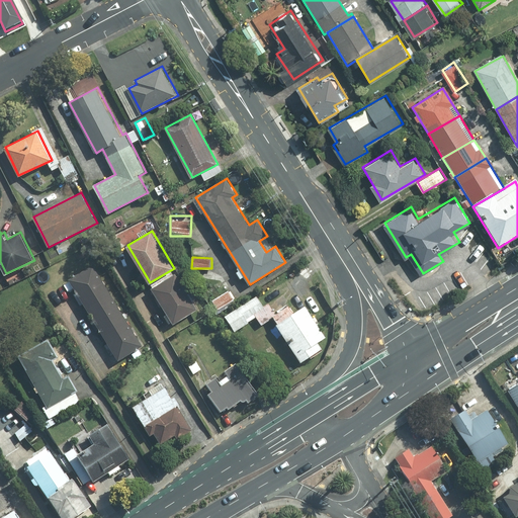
[(93,264),(70,279),(119,360),(144,346),(93,264)]
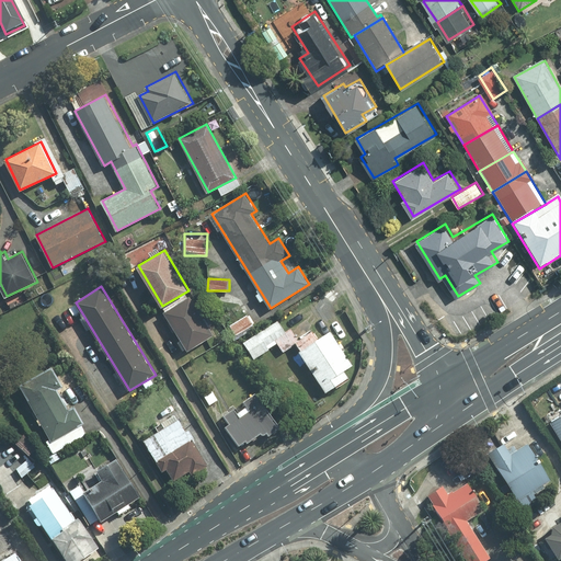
[(191,296),(164,312),(189,351),(215,333),(191,296)]
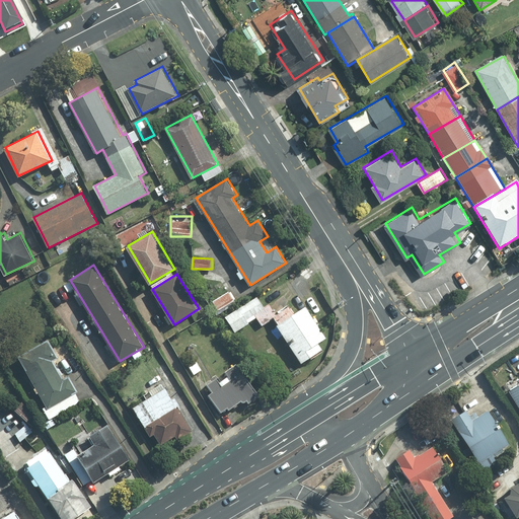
[(238,302),(230,290),(211,302),(219,314),(238,302)]
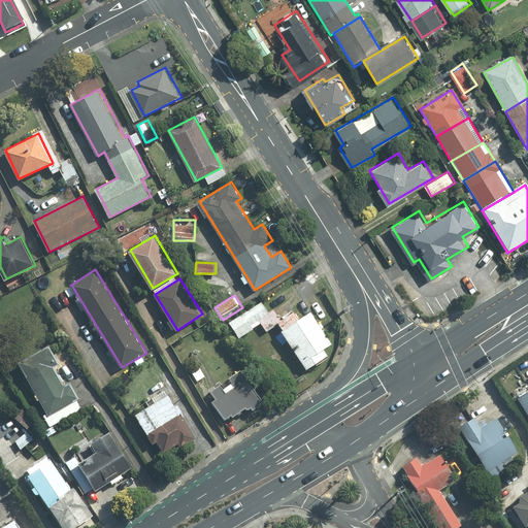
[(328,356),(324,349),(333,342),(312,310),(300,319),(295,311),(282,320),(275,308),(270,311),(263,301),(230,322),(240,337),(261,324),(266,332),(281,324),(309,368),(328,356)]
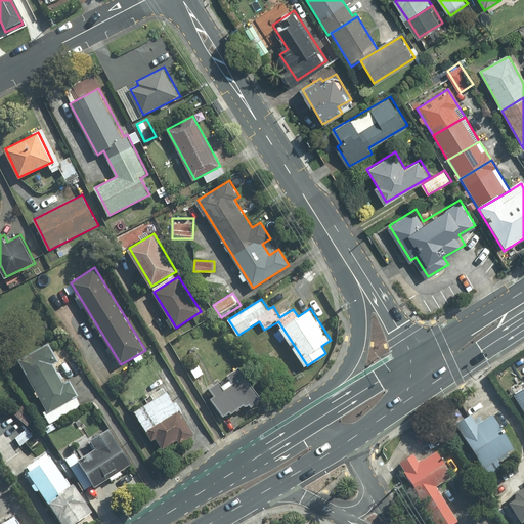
[(49,342),(18,359),(49,412),(80,395),(70,379),(64,382),(53,364),(59,360),(49,342)]
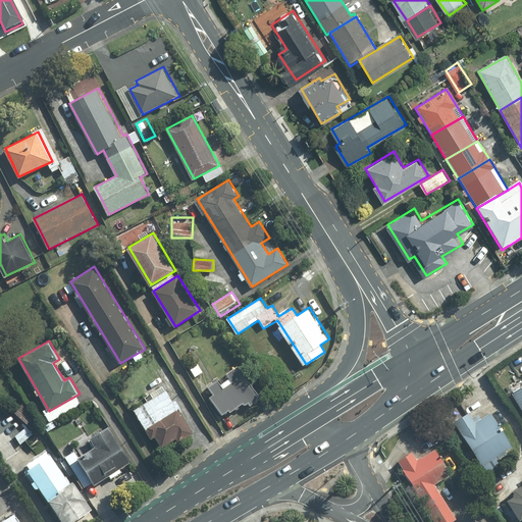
[(204,373),(197,362),(188,367),(195,379),(204,373)]
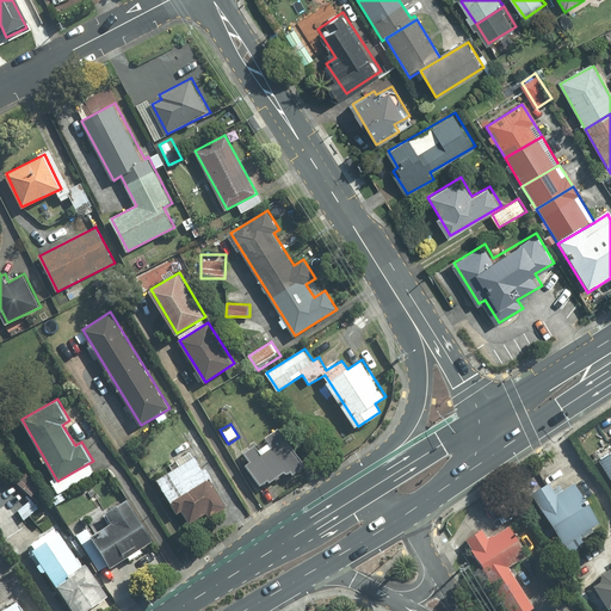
[(257,444),(245,452),(251,462),(247,464),(263,488),(290,469),(294,473),(307,464),(281,427),(267,437),(273,446),(263,454),(257,444)]
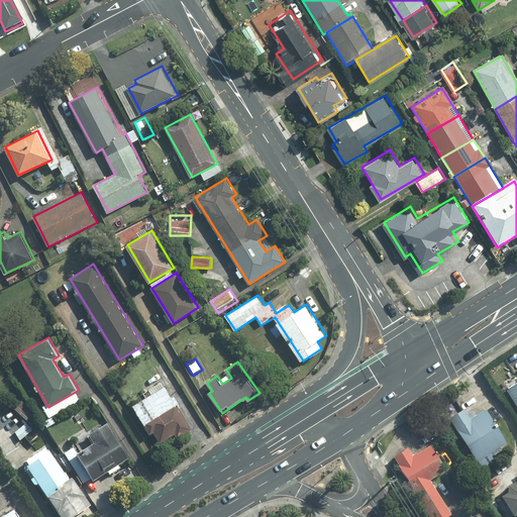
[(179,438),(192,430),(166,386),(133,406),(151,434),(154,432),(161,441),(175,432),(179,438)]
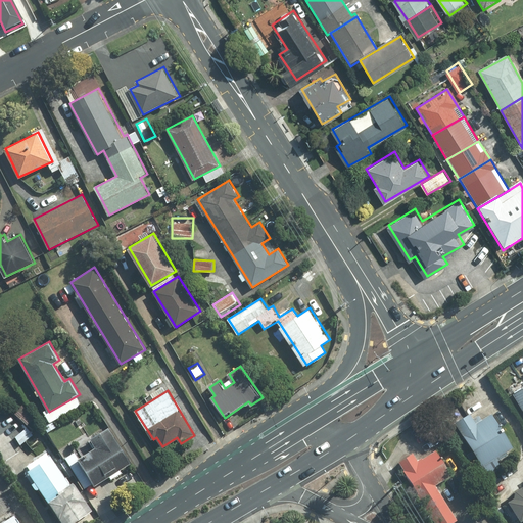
[(35,419),(20,406),(14,413),(29,426),(35,419)]
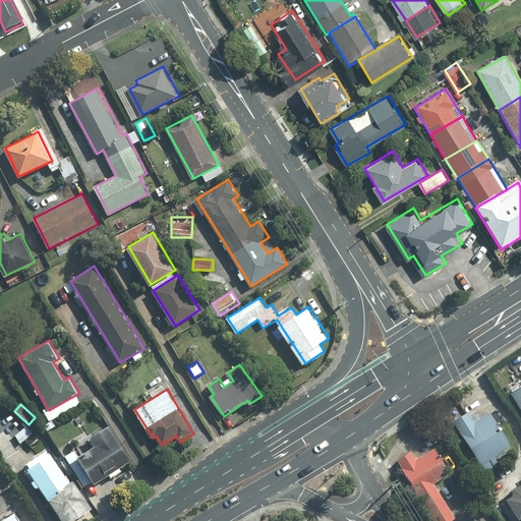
[(470,410),(456,417),(486,477),(504,469),(499,458),(515,449),(496,411),(475,421),(470,410)]
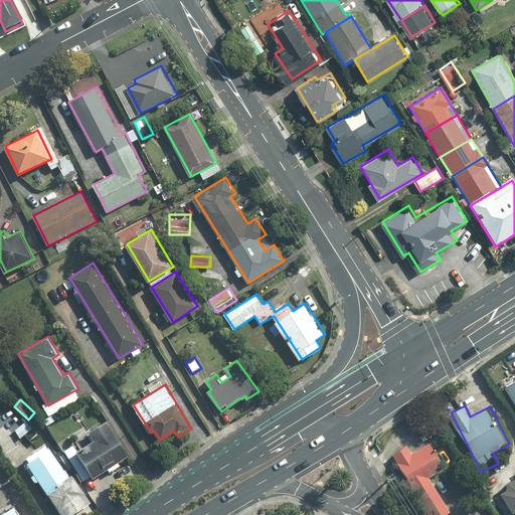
[(91,432),(97,440),(77,452),(95,478),(131,454),(110,419),(91,432)]
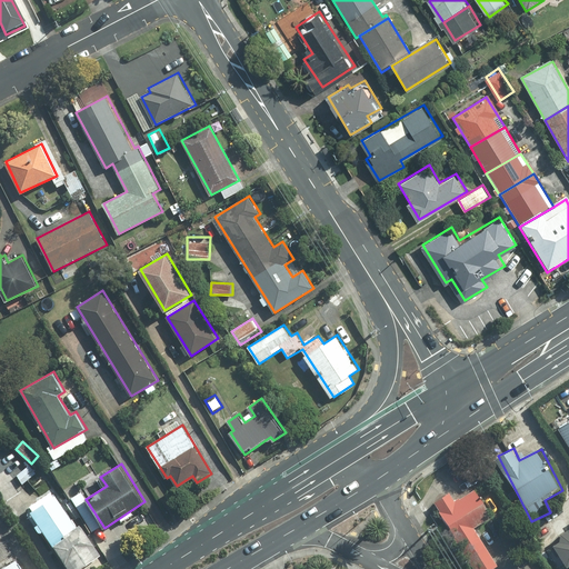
[(30,465),(17,477),(25,486),(38,473),(30,465)]
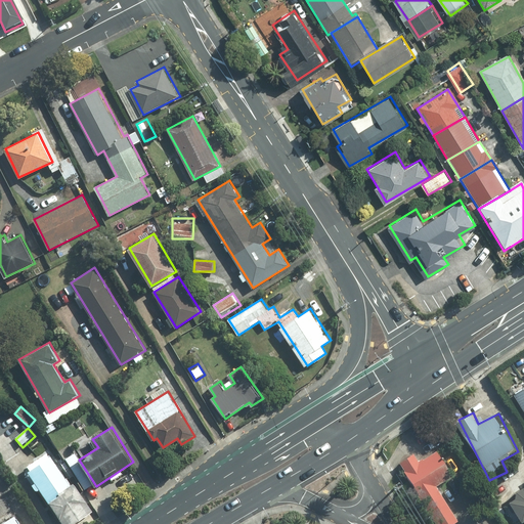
[(454,474),(438,450),(421,462),(415,453),(402,463),(443,523),(450,523),(459,519),(436,486),(454,474)]
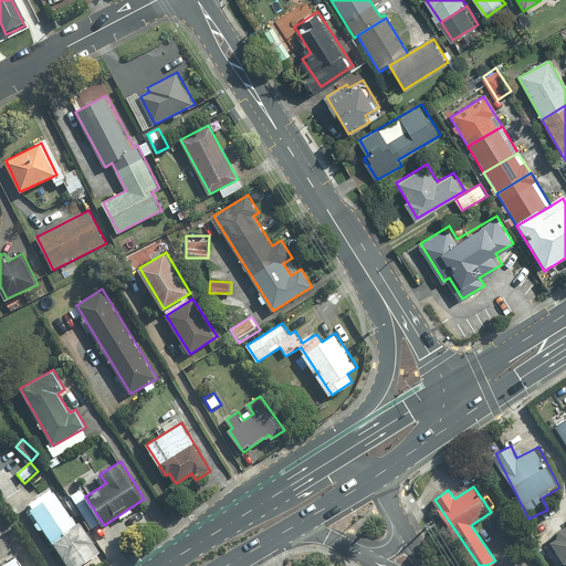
[(54,490),(30,506),(70,565),(80,565),(102,552),(81,521),(77,523),(54,490)]
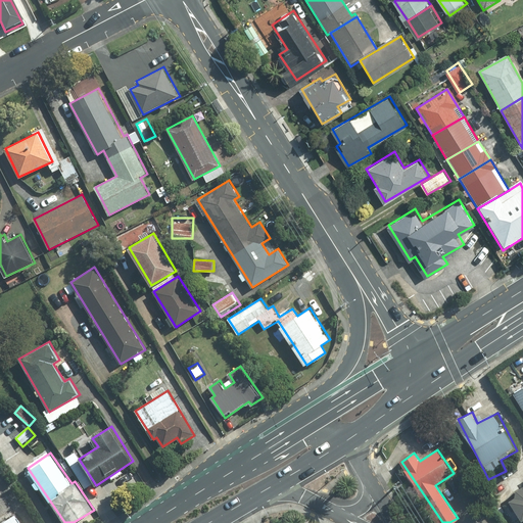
[(522,491),(511,498),(522,519),(522,518),(522,491)]
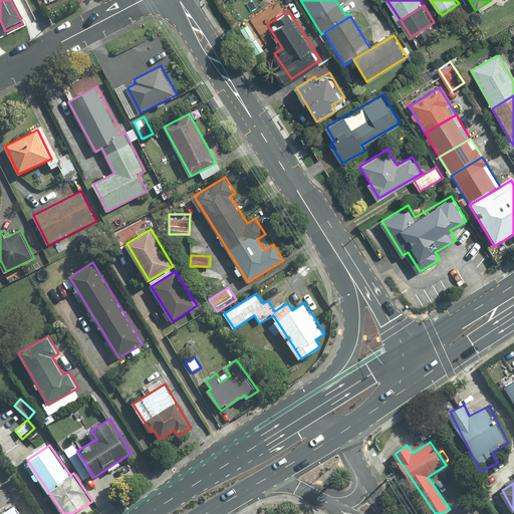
[(22,513),(17,504),(0,513),(22,513)]
